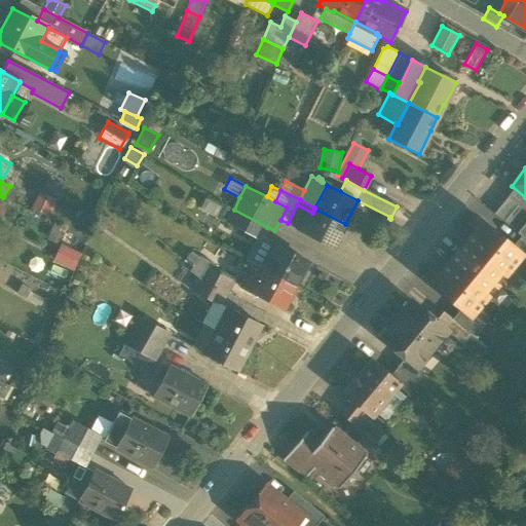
[(53,204),(55,199),(40,191),(31,209),(54,221),(62,209),(53,204)]
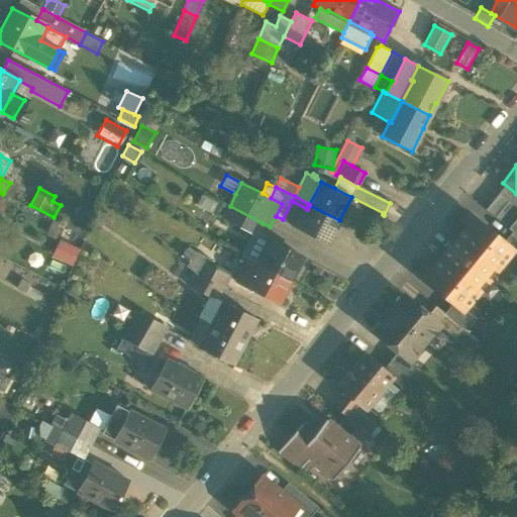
[(485,210),(508,228),(516,217),(516,207),(499,193),(485,210)]
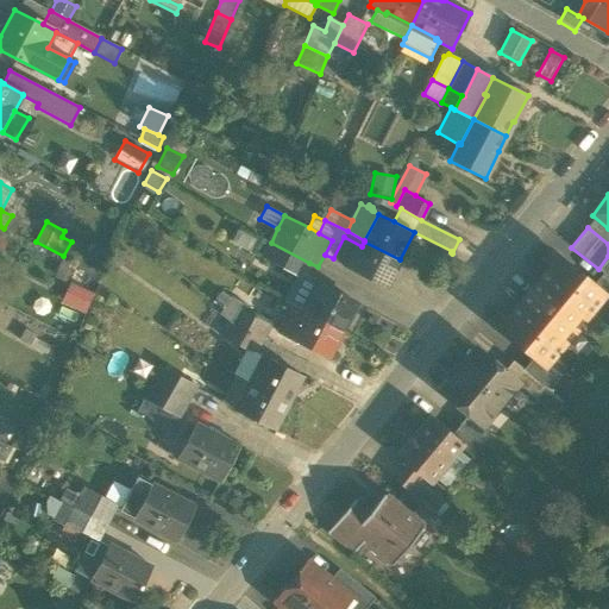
[(256,238),(239,230),(231,243),(248,252),(256,238)]
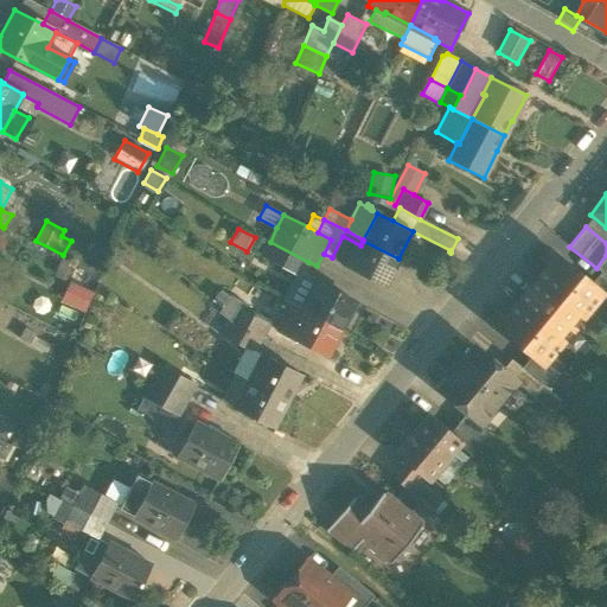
[(332,257),(350,267),(360,246),(343,236),(332,257)]
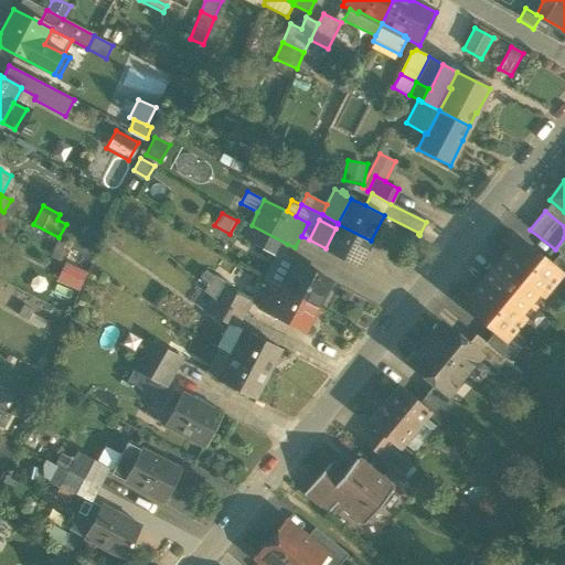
[(338,224),(336,228),(326,248),(359,266),(371,241),(338,224)]
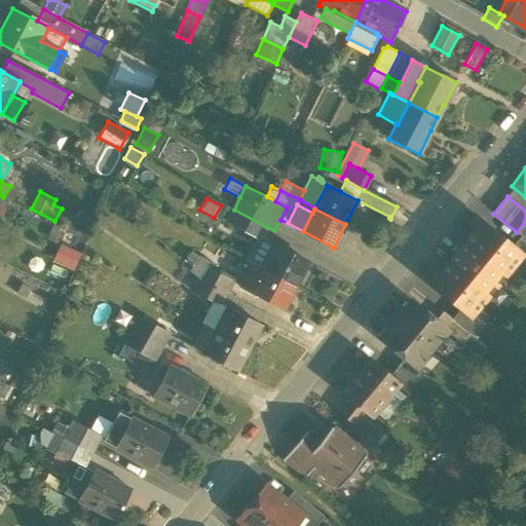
[(261,238),(267,227),(234,210),(228,223),(258,238),(260,239),(261,238)]
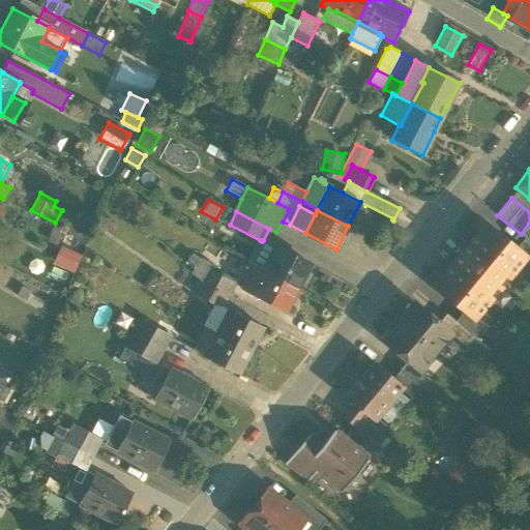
[(525,238),(529,242),(529,223),(521,234),(525,238)]
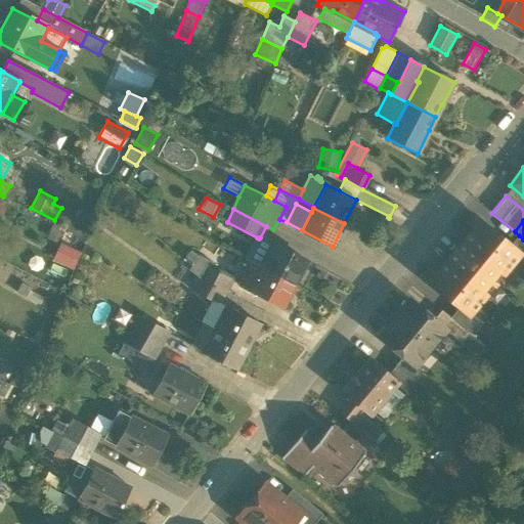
[(480,222),(455,253),(494,285),(518,256),(519,255),(509,247),(480,222)]
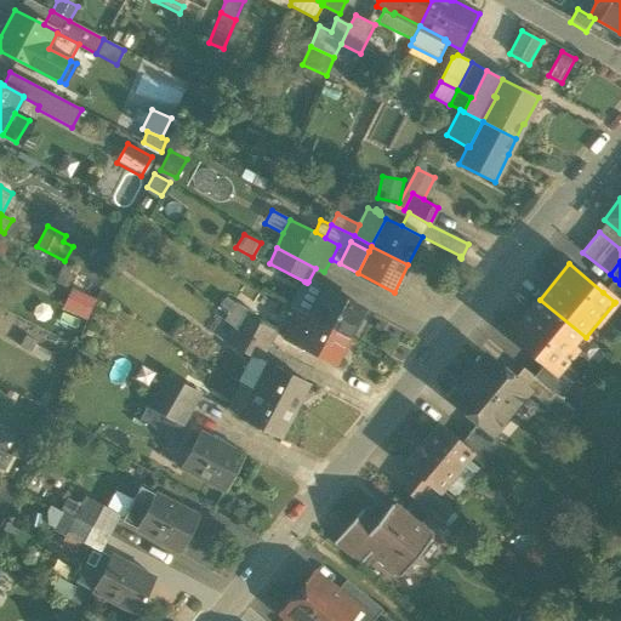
[(614,303),(620,308),(620,284),(615,279),(603,292),(615,302),(614,303)]
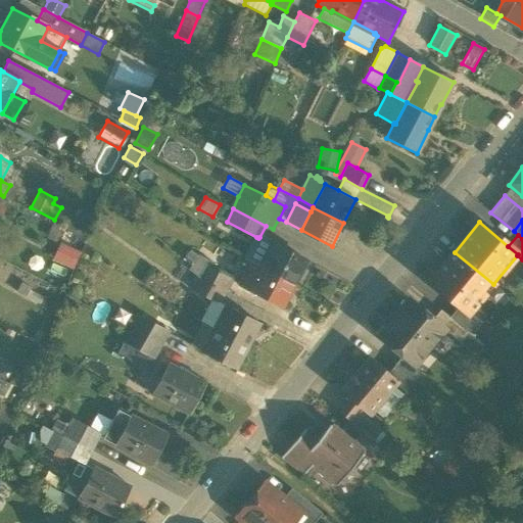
[(245,258),(251,262),(263,268),(275,245),(259,237),(258,238),(256,237),(245,258)]
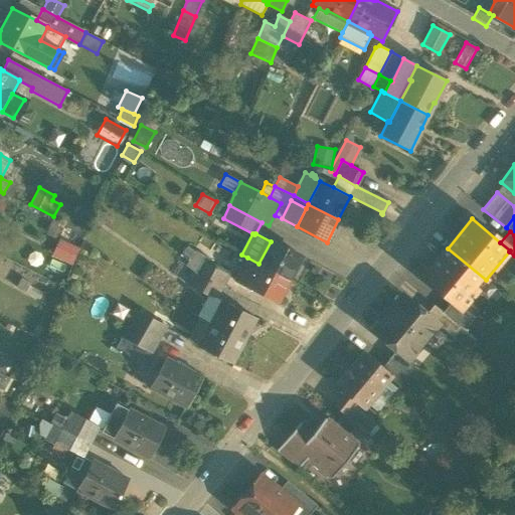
[(72,264),(79,246),(59,238),(52,255),(72,264)]
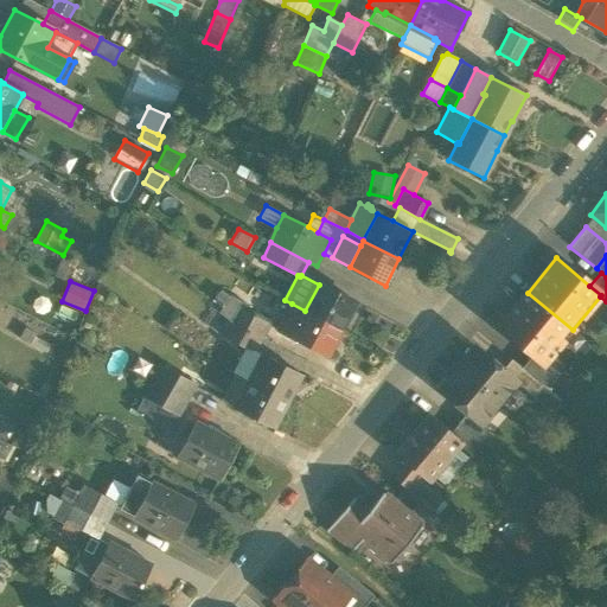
[(319,285),(305,311),(342,330),(356,302),(319,283),(319,285)]
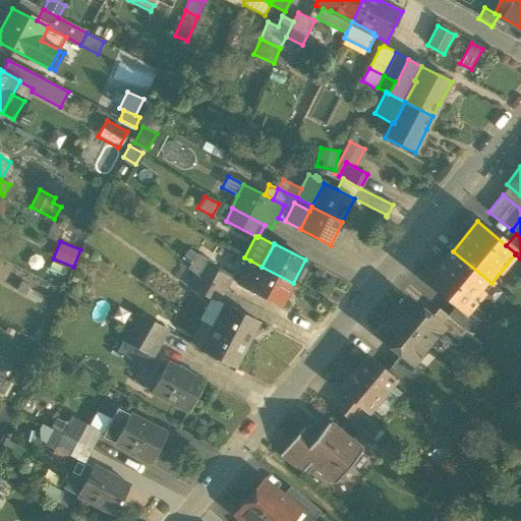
[(468,312),(491,283),(453,251),(427,281),(457,305),(467,313),(468,312)]
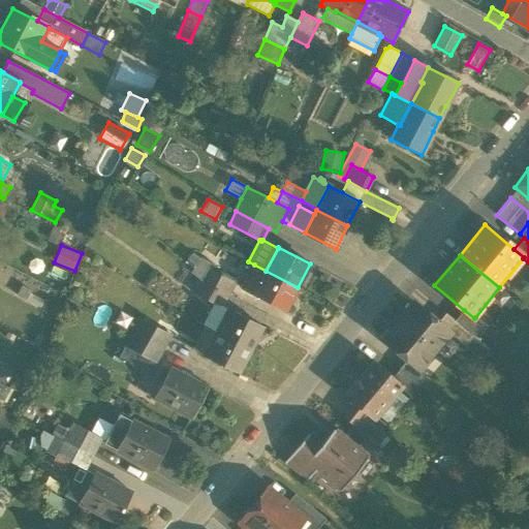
[(254,294),(266,271),(254,265),(242,288),(254,294)]
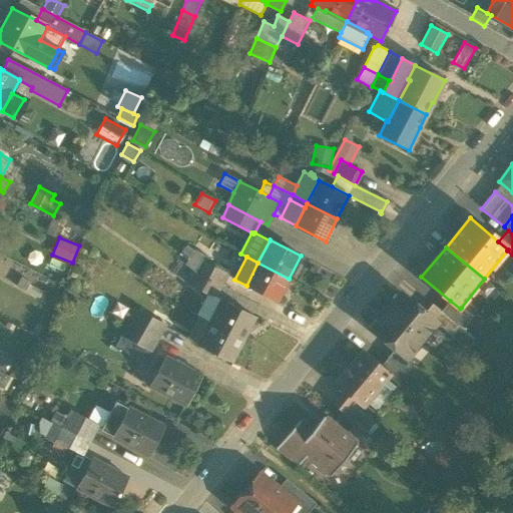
[(200,260),(194,272),(221,286),(227,274),(200,260)]
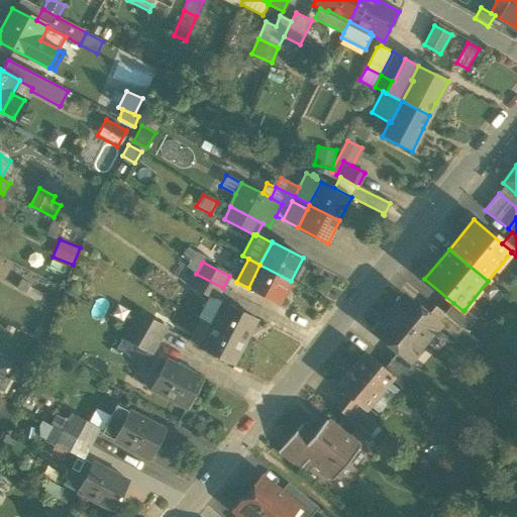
[(279,304),(291,281),(260,265),(248,288),(279,304)]
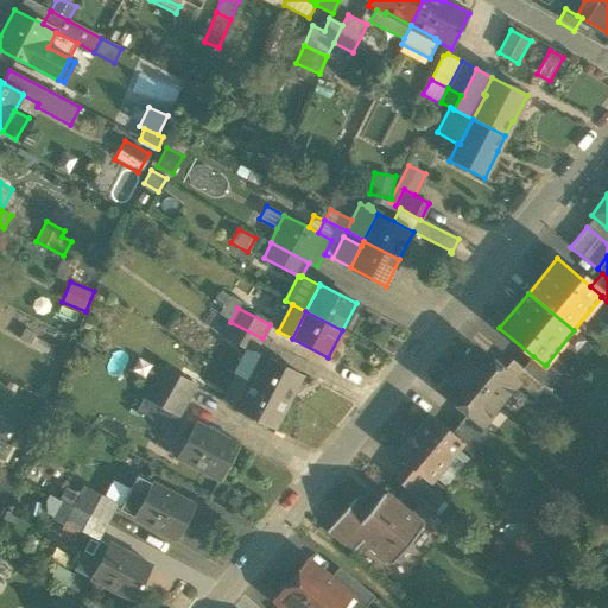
[(263,340),(263,339),(230,322),(222,336),(249,350),(255,353),(257,352),(263,340)]
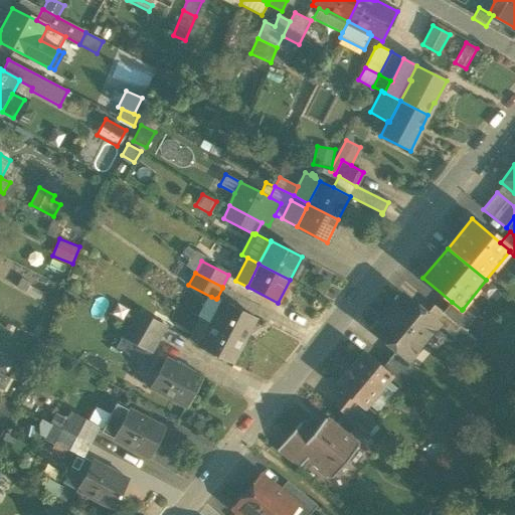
[(402,295),(387,313),(423,343),(438,326),(439,325),(425,314),(402,295)]
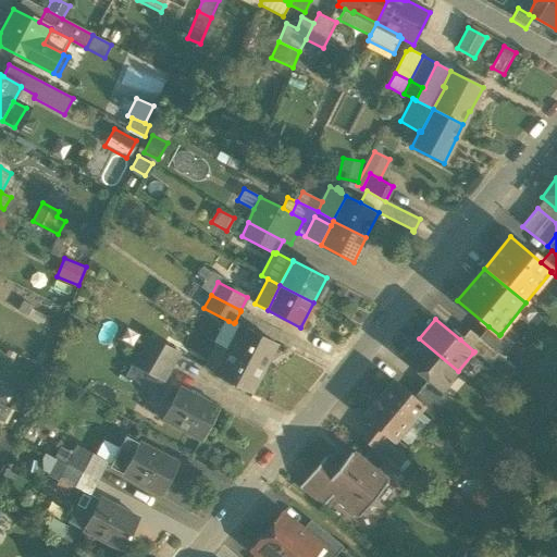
[(217,344),(231,351),(244,326),(235,322),(234,323),(229,321),(217,344)]
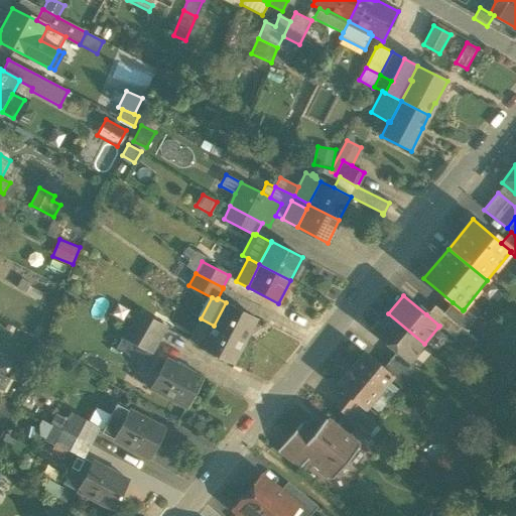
[(226,302),(214,326),(245,342),(256,318),(226,302)]
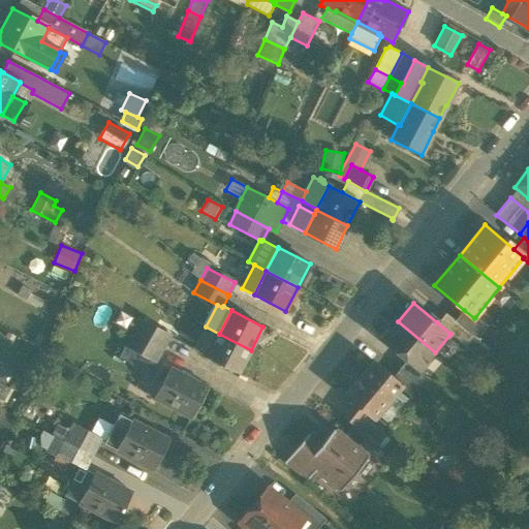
[(464,310),(455,321),(474,337),(476,339),(487,327),(475,317),(474,318),(464,310)]
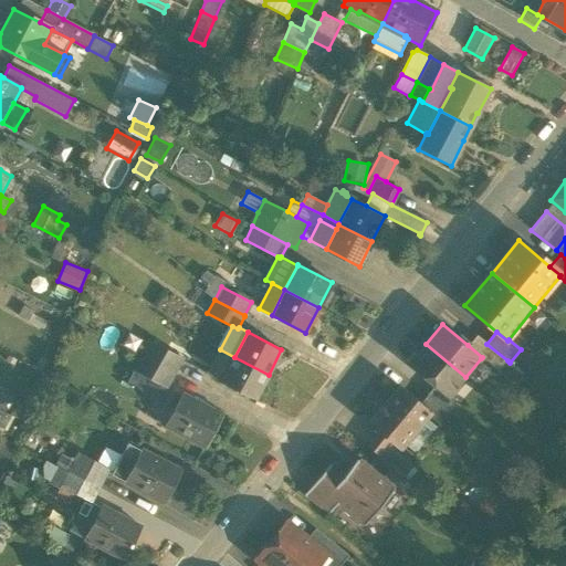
[(498,371),(507,360),(486,344),(477,335),(468,345),(482,357),(481,358),(498,371)]
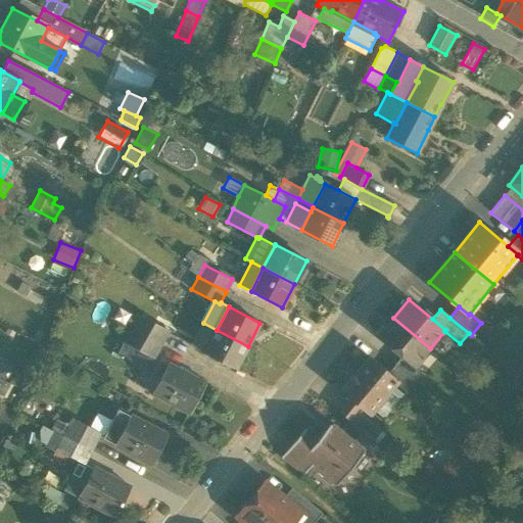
[(139,315),(131,329),(160,344),(169,330),(139,315)]
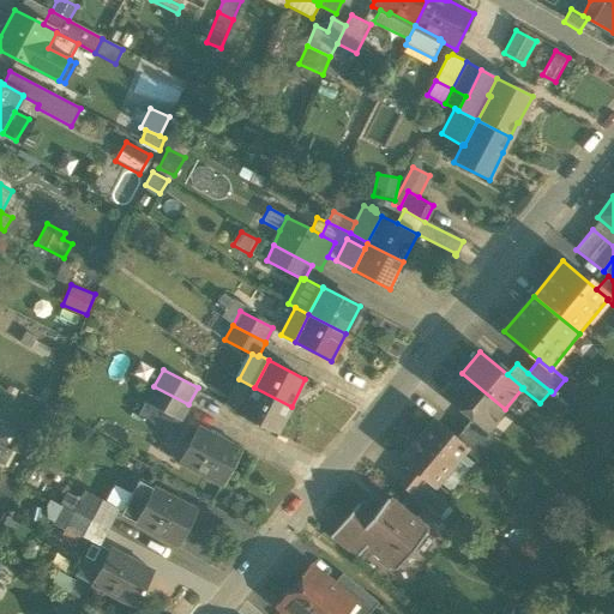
[(488,429),(505,409),(462,373),(444,395),(473,417),(487,429),(488,429)]
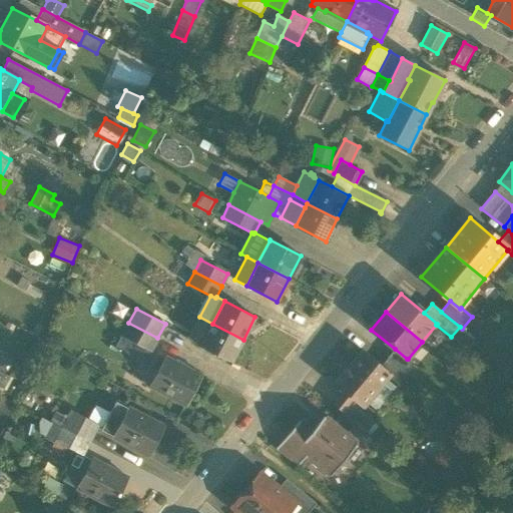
[(185,340),(200,347),(212,324),(199,317),(197,316),(185,340)]
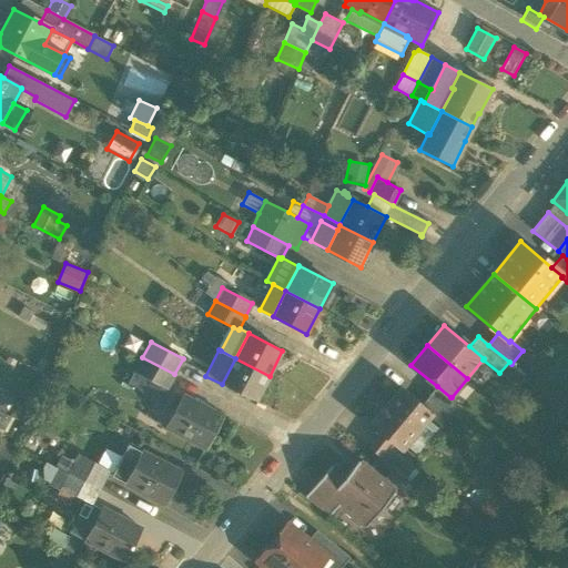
[(166,389),(174,374),(142,357),(134,372),(166,389)]
